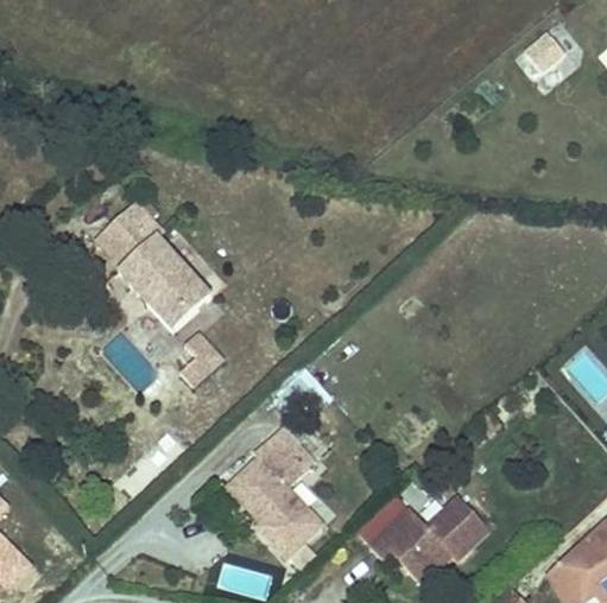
[(570,62),(550,36),(525,56),(545,81),(570,62)]
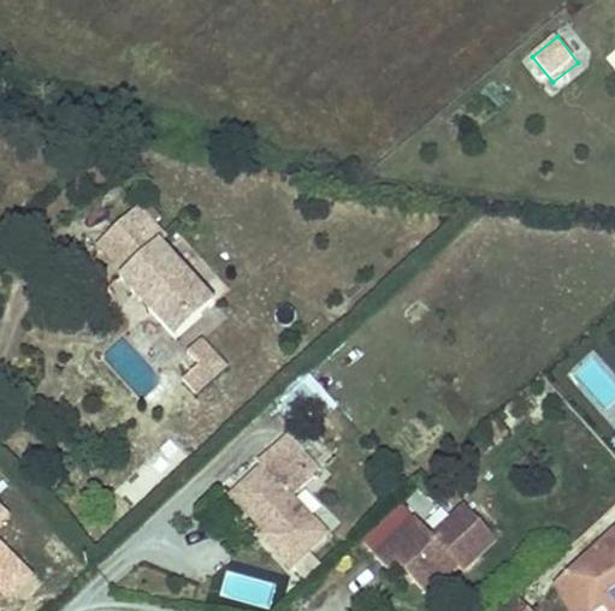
[(211,292),(157,233),(161,229),(148,215),(155,209),(141,195),(135,201),(134,200),(94,237),(120,265),(116,270),(137,294),(142,290),(148,296),(143,300),(172,330),(211,292)]
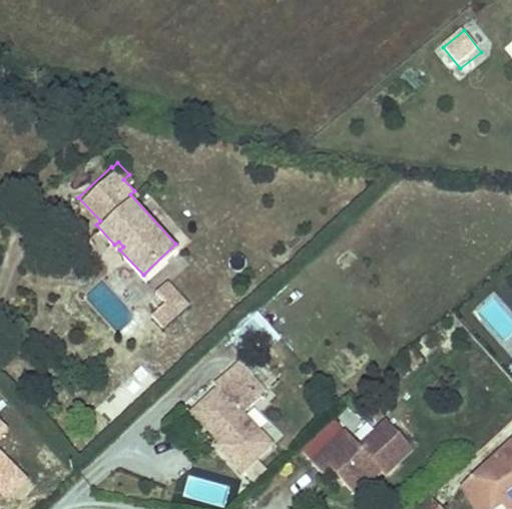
[(123,246),(118,241),(114,244),(119,249),(123,246)]
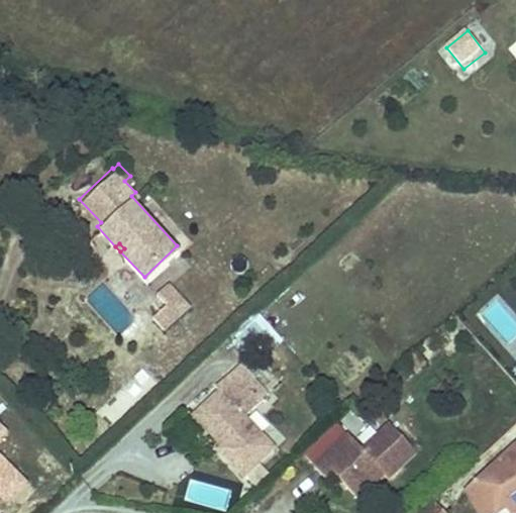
[(186,300),(166,277),(155,288),(164,298),(150,310),(162,322),(186,300)]
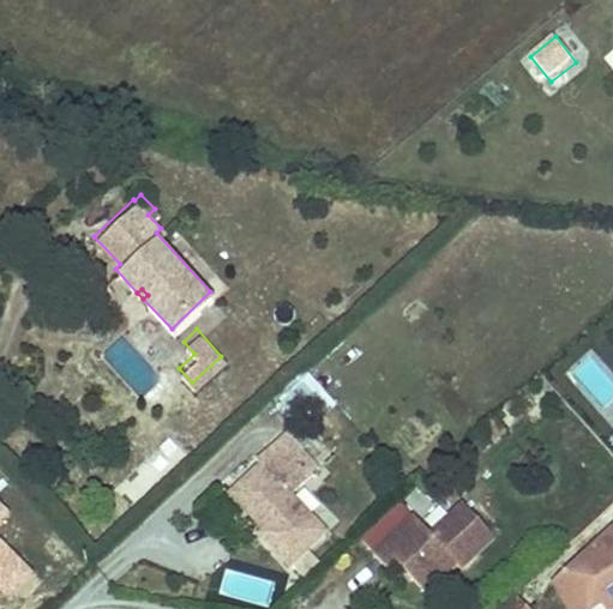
[(335,402),(308,373),(283,396),(311,424),(335,402)]
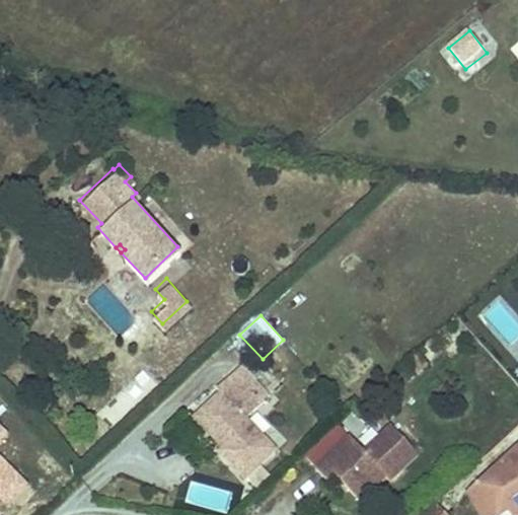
[(270,394),(241,364),(217,386),(221,390),(193,417),(218,444),(215,446),(245,480),(248,477),(257,487),(269,475),(261,466),(276,452),(244,418),(270,394)]
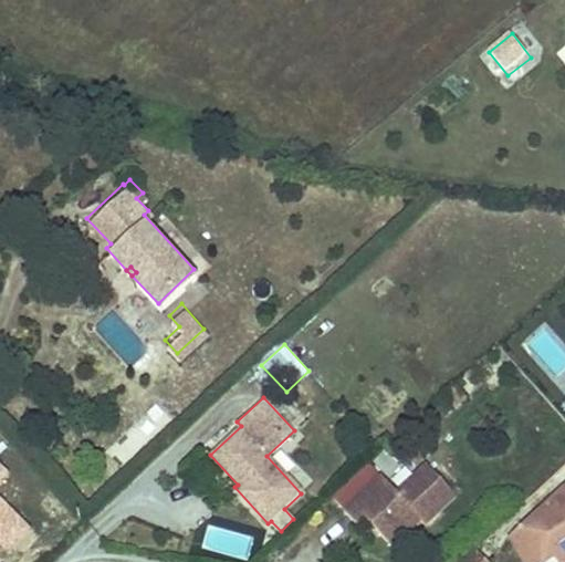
[(159,398),(102,440),(116,461),(175,419),(159,398)]
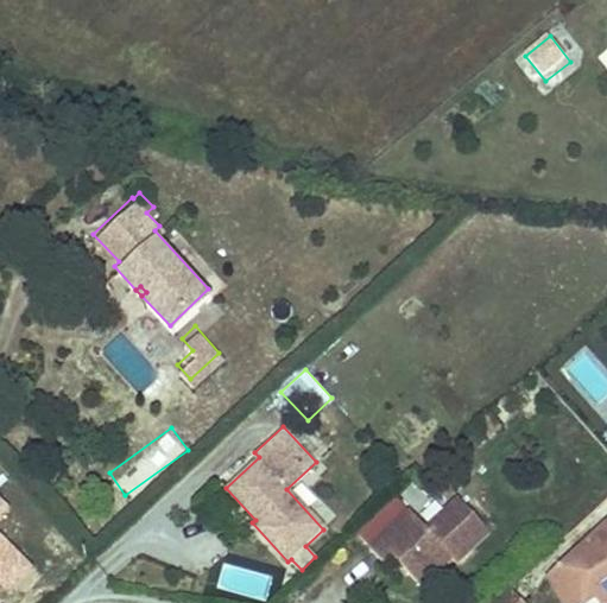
[(451,550),(457,554),(489,524),(459,490),(428,520),(411,502),(409,505),(370,543),(384,557),(392,548),(421,578),(444,557),(441,552),(448,545),(453,550),(451,550)]
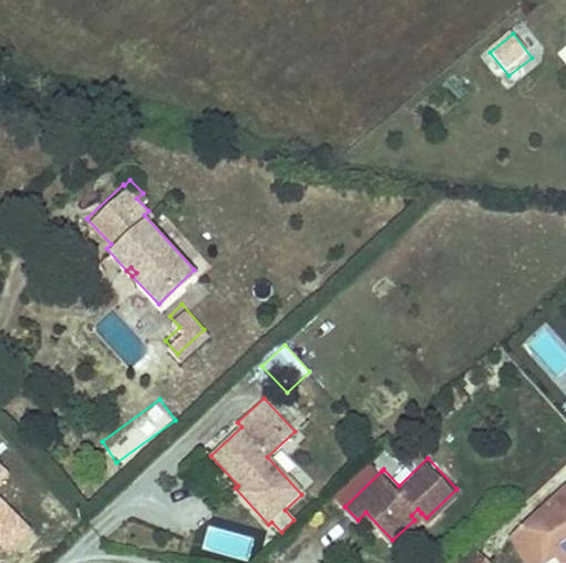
[(345,507),(381,471),(370,459),(333,493),(345,507)]
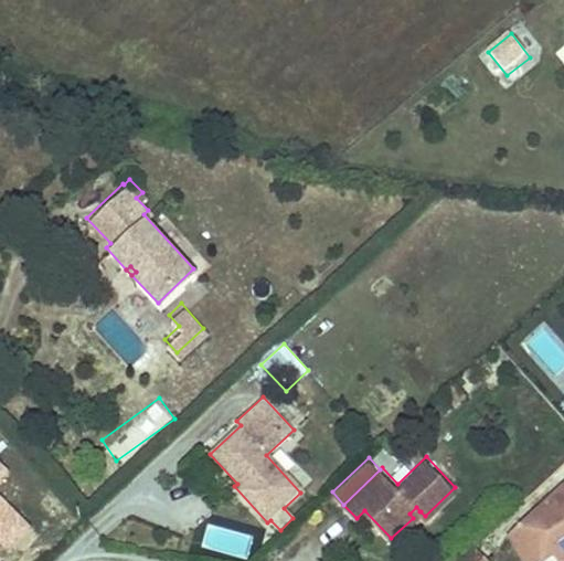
[(563,560),(563,488),(513,537),(528,560),(544,560),(557,553),(562,560),(563,560)]
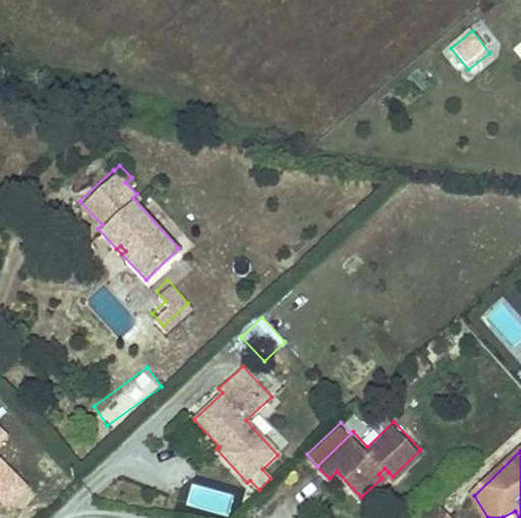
[(388,472),(384,468),(378,474),(381,478),(387,472),(388,472)]
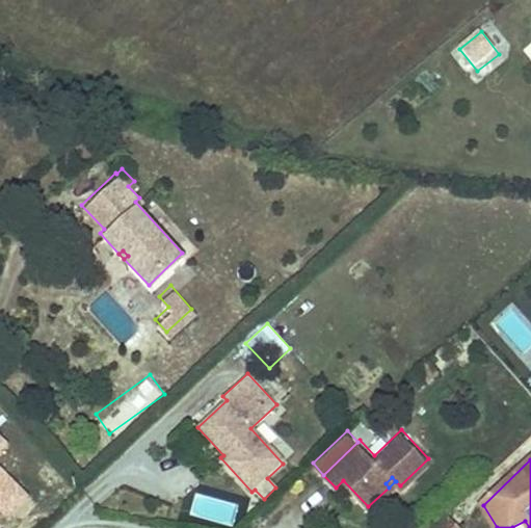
[(460,527),(461,527),(447,512),(429,527),(460,527)]
